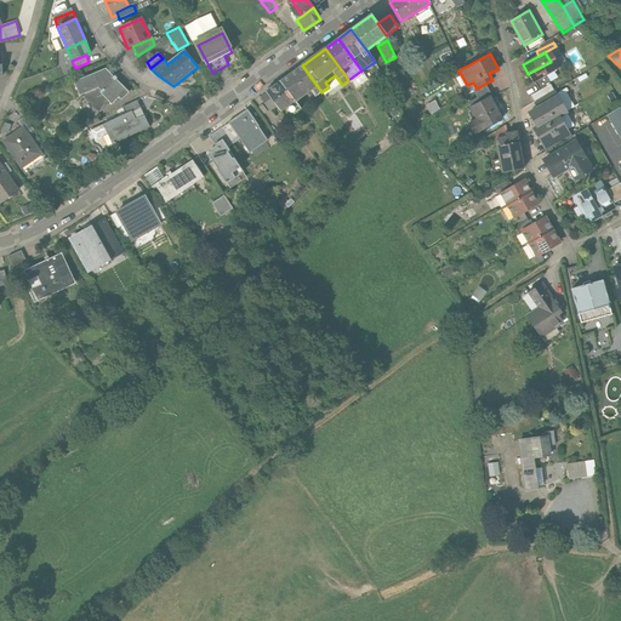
[(55,58),(46,62),(49,69),(57,66),(55,58)]
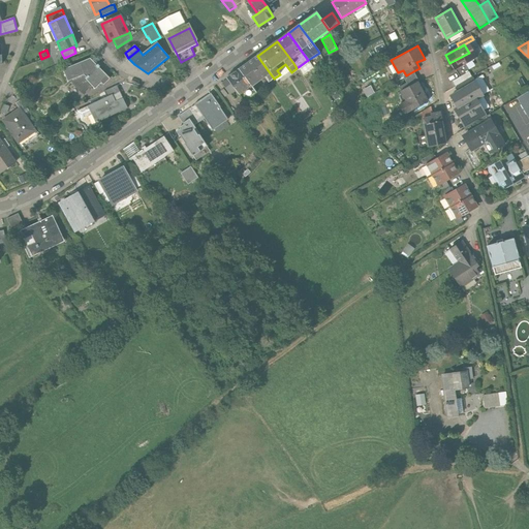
[(473,60),(469,53),(449,63),(455,71),(456,70),(465,65),(473,60)]
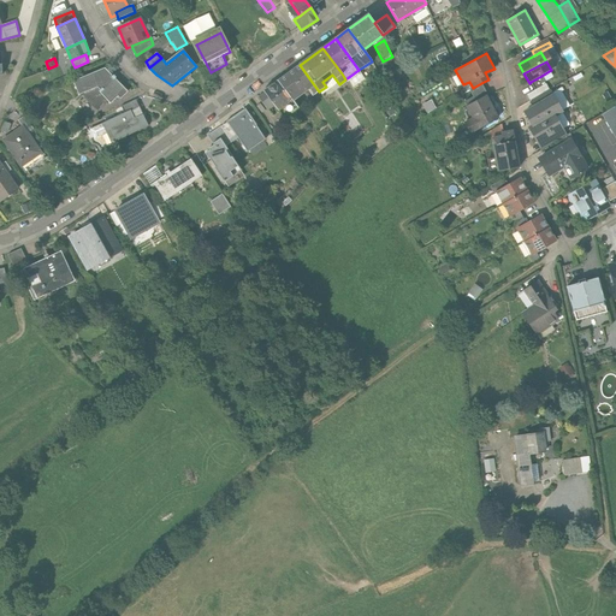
[(313,96),(319,92),(300,65),(278,81),(292,100),(309,89),(311,92),(313,96)]
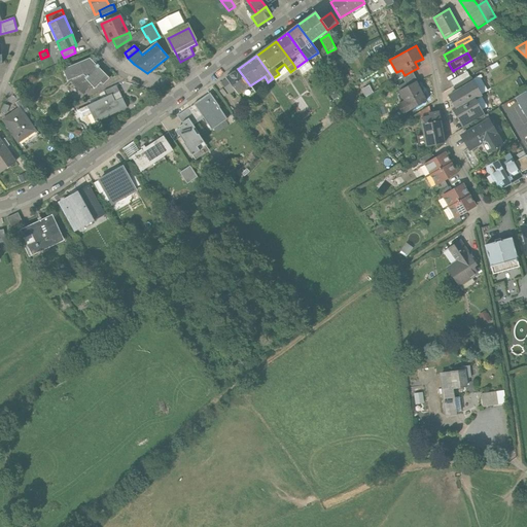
[(64,69),(68,79),(83,94),(93,83),(96,86),(101,81),(104,83),(109,77),(99,67),(100,65),(98,63),(97,64),(90,57),(64,69)]
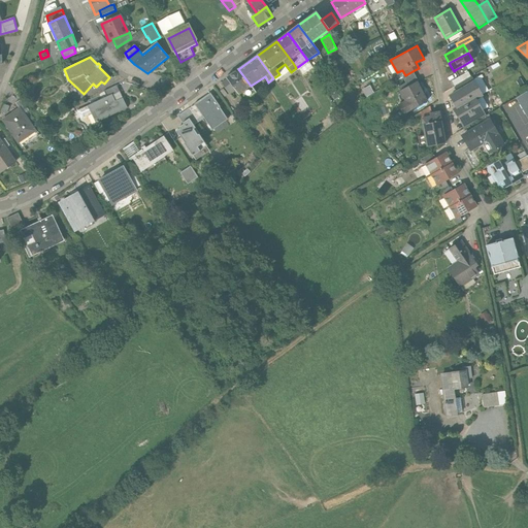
[(453,81),(455,87),(471,77),(464,65),(455,70),(460,77),(453,81)]
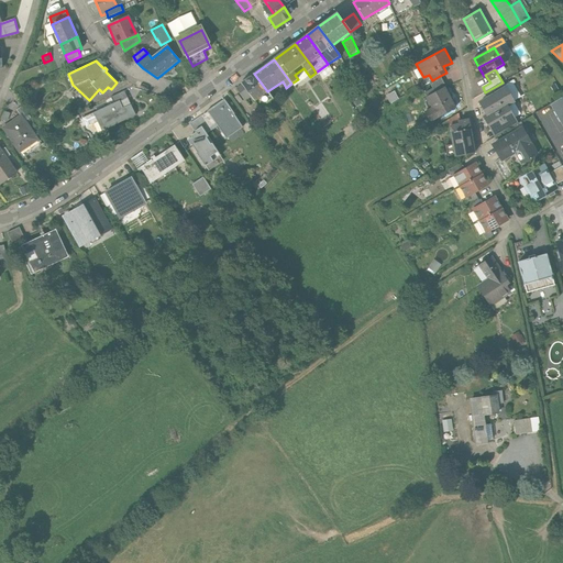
[(273,99),(267,91),(254,74),(241,84),(242,85),(251,97),(254,101),(261,96),(267,103),(273,99)]
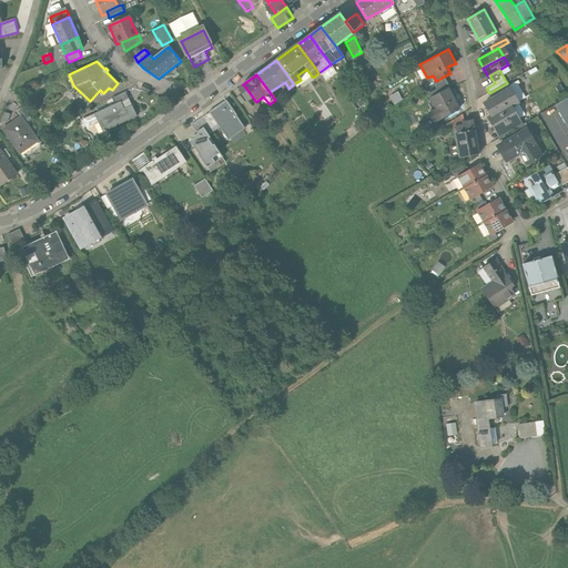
[(448,85),(444,77),(436,81),(440,90),(448,85)]
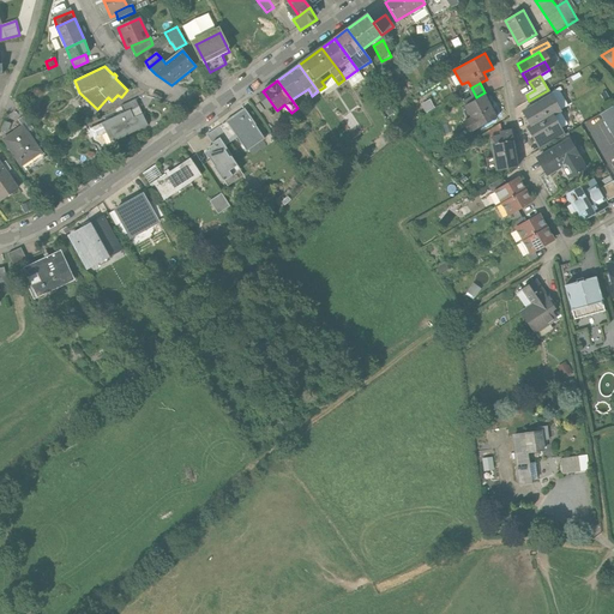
[(522,107),(531,124),(553,112),(560,108),(551,91),(522,107)]
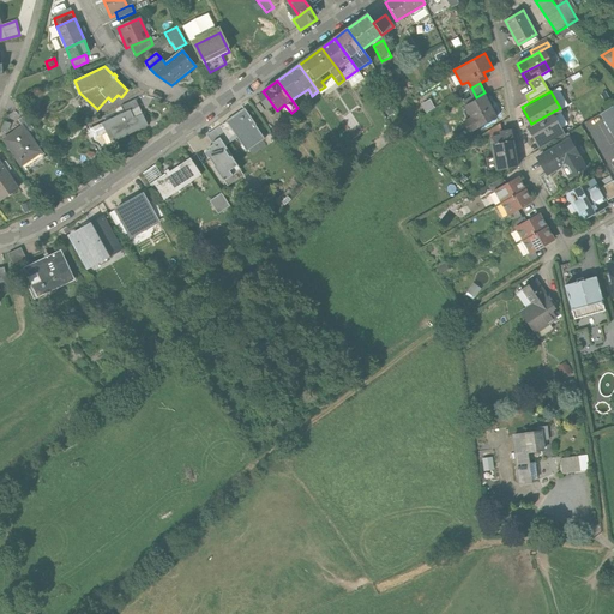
[(266,109),(274,106),(264,92),(258,97),(266,109)]
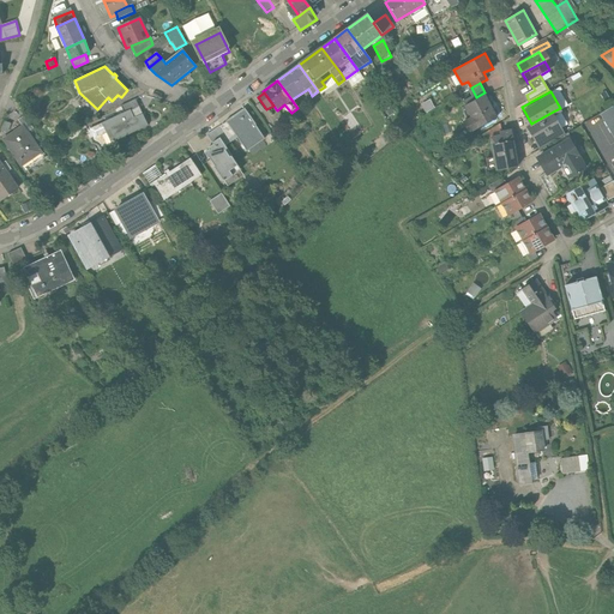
[(463,119),(469,130),(497,114),(485,92),(476,97),(464,103),(470,114),(463,119)]
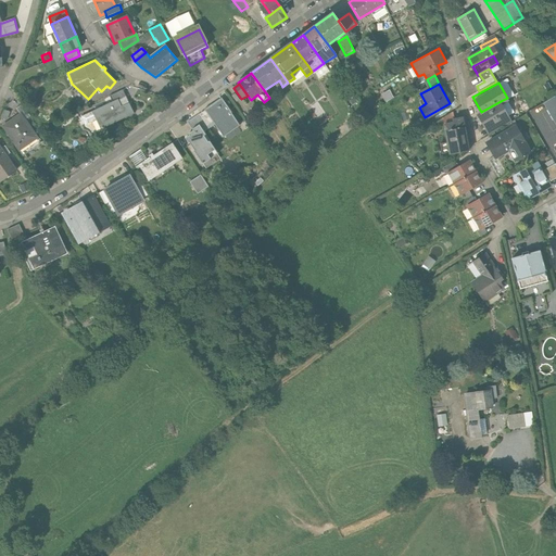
[(111,96),(113,101),(118,99),(123,106),(130,103),(124,89),(111,96)]
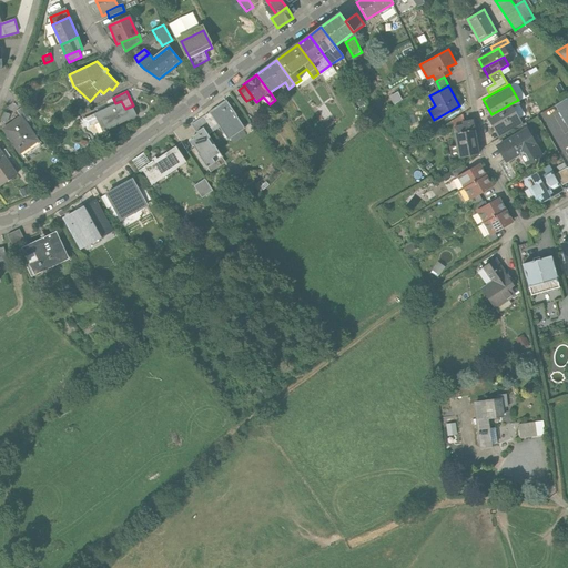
[(567,95),(555,104),(567,129),(567,95)]
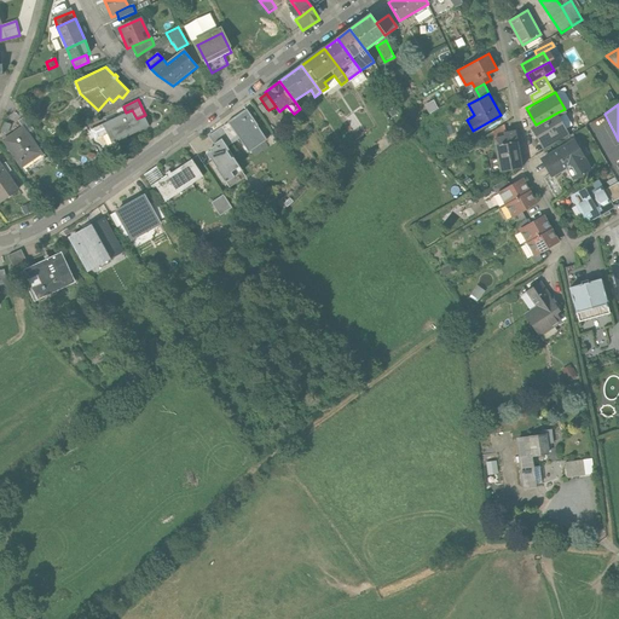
[(258,126),(247,109),(227,122),(229,123),(238,139),(248,152),(266,140),(258,126)]
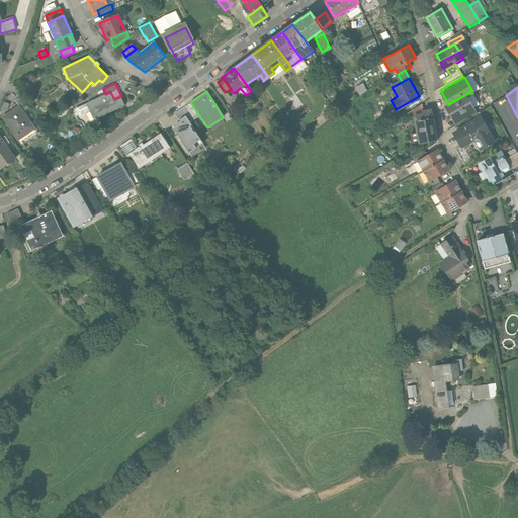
[(125,104),(121,96),(114,99),(110,92),(105,94),(88,103),(91,110),(95,119),(125,104)]
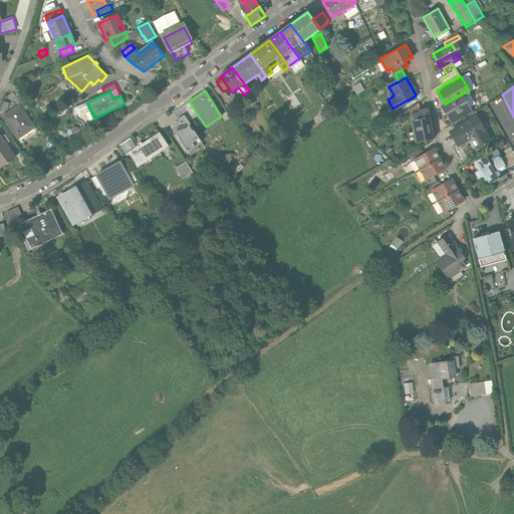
[(472,110),(463,93),(445,103),(442,104),(451,121),(472,110)]
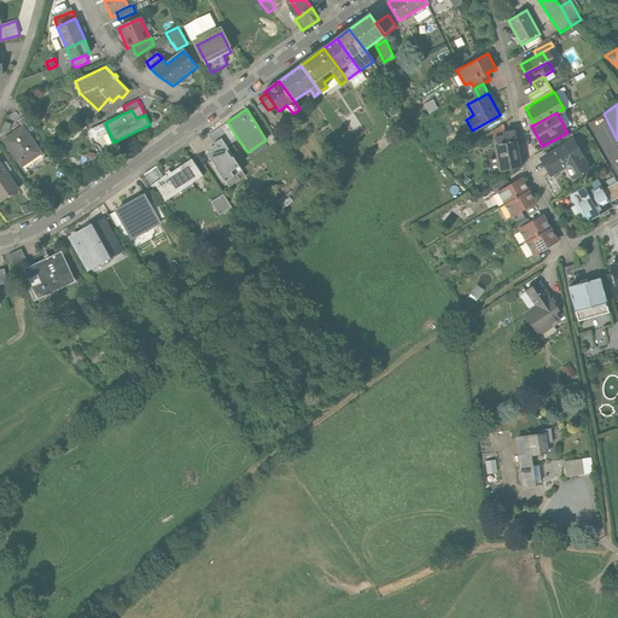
[(18,120),(23,127),(28,133),(33,129),(24,116),(18,120)]
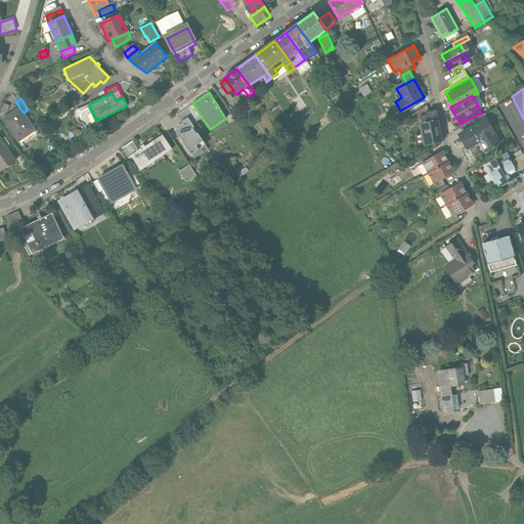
[(508,98),(496,104),(500,113),(513,106),(508,98)]
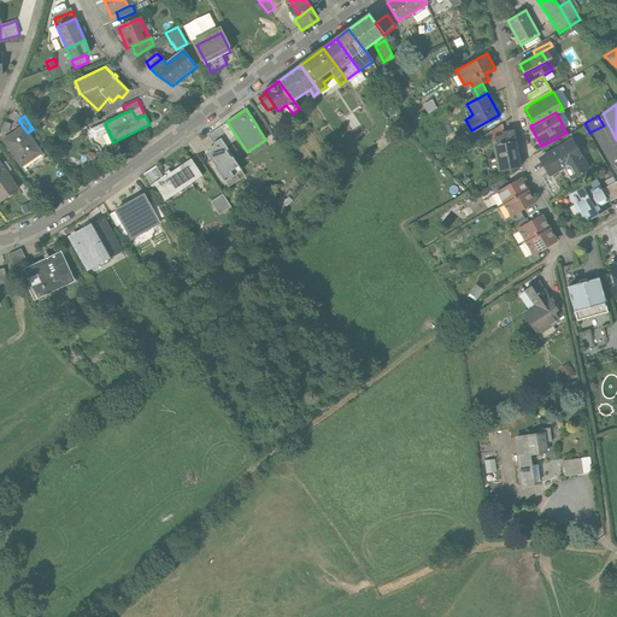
[(97,137),(109,131),(105,123),(92,129),(97,137)]
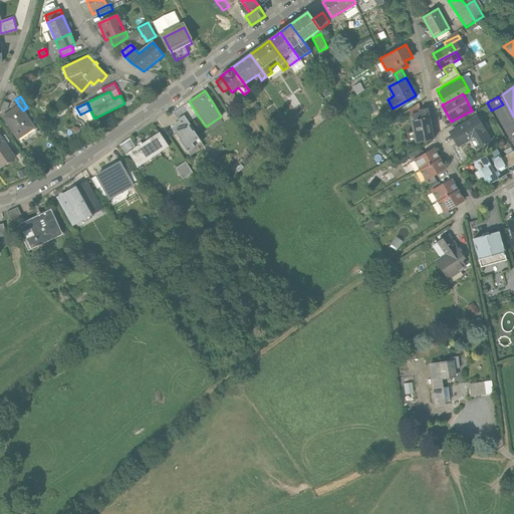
[(198,115),(190,102),(185,106),(192,116),(194,118),(198,115)]
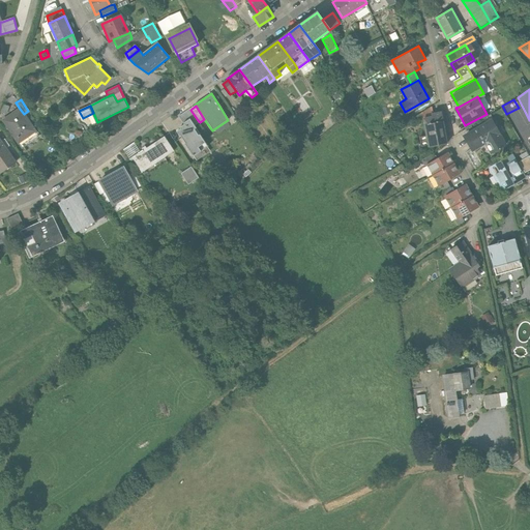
[(20,109),(3,120),(19,143),(36,131),(24,114),(20,109)]
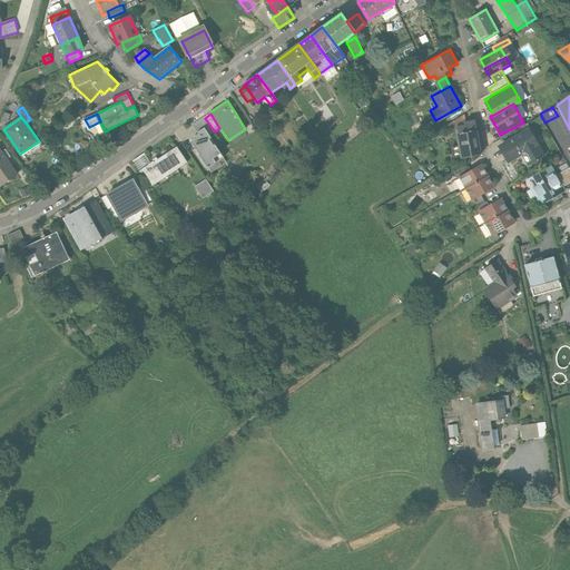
[(192,125),(197,133),(204,128),(209,136),(215,131),(213,129),(205,118),(204,117),(192,125)]
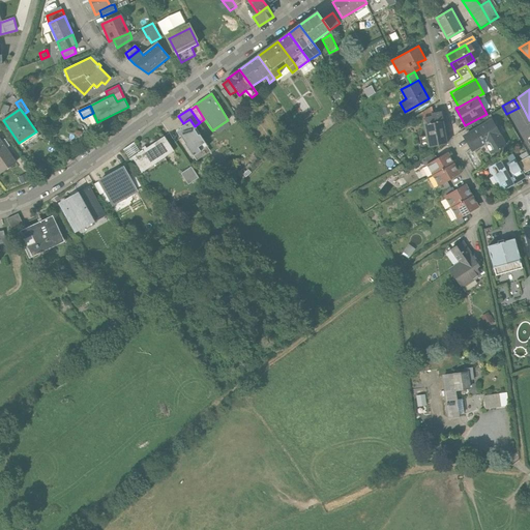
[(423,116),(424,124),(443,122),(441,110),(432,111),(432,114),(423,116)]
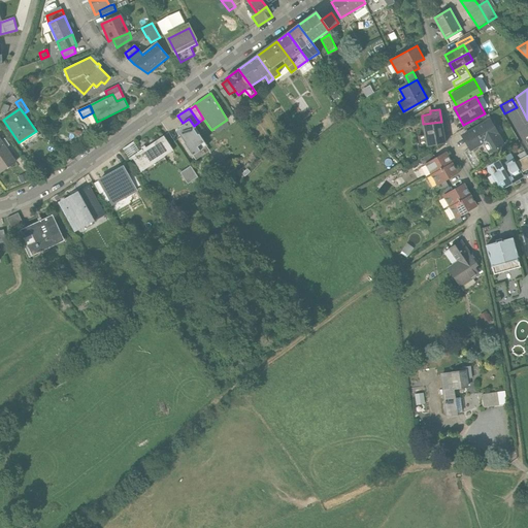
[(335,111),(328,116),(331,122),(338,118),(335,111)]
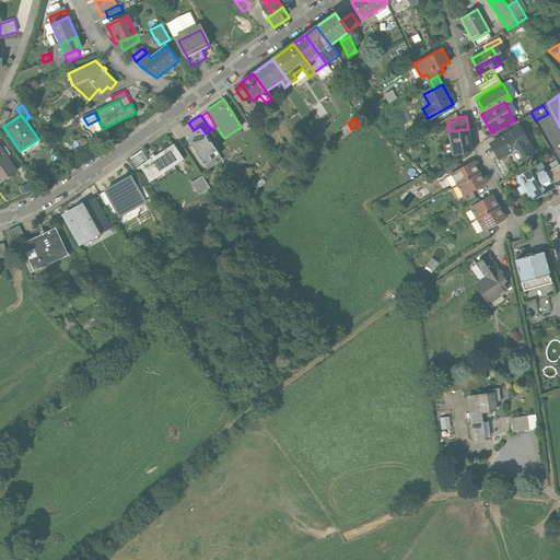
[(520,125),(489,141),(499,158),(513,150),(518,162),(535,153),(520,125)]
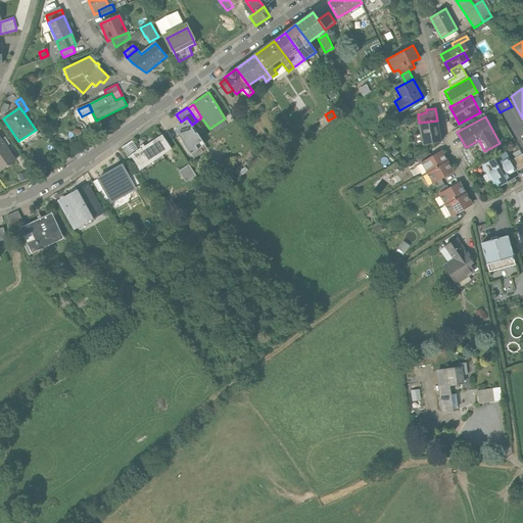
[(182,142),(190,154),(204,145),(197,133),(192,125),(187,117),(181,122),(182,123),(177,126),(178,128),(174,130),(177,135),(178,135),(182,141),(182,142)]
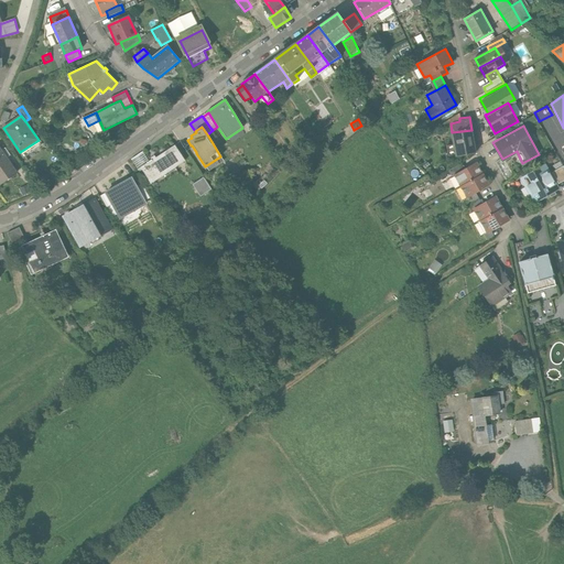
[(452,132),(456,156),(475,153),(472,130),(452,132)]
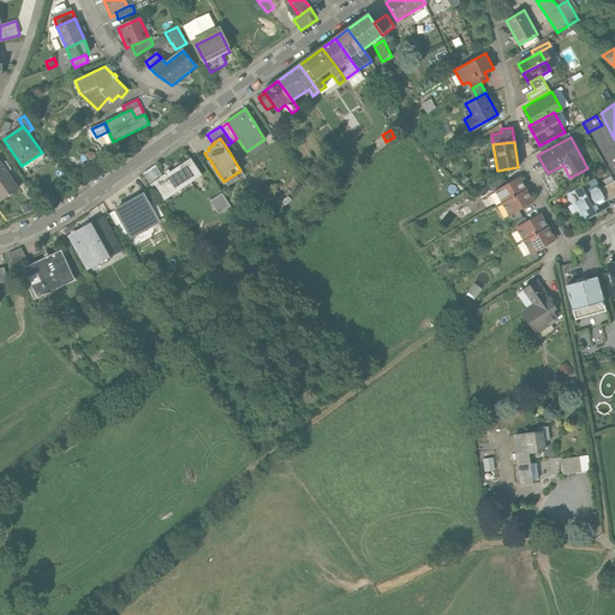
[(156,180),(166,193),(190,178),(192,181),(202,175),(190,159),(166,175),(165,174),(162,175),(162,177),(161,178),(156,180)]
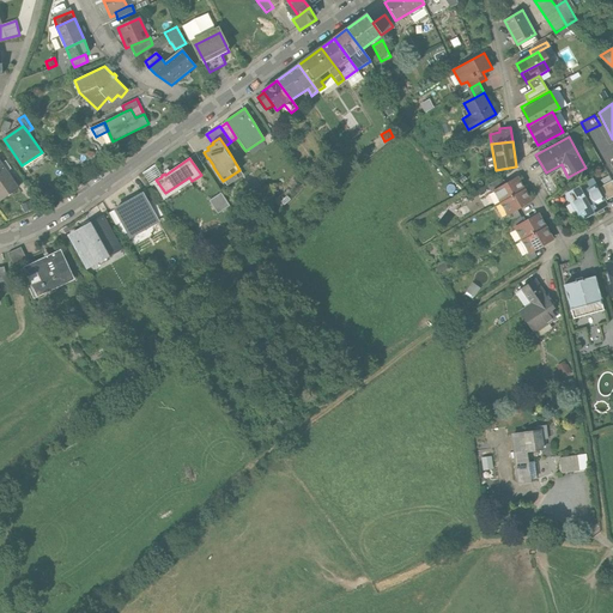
[(0,198),(1,199),(19,187),(0,161),(0,198)]
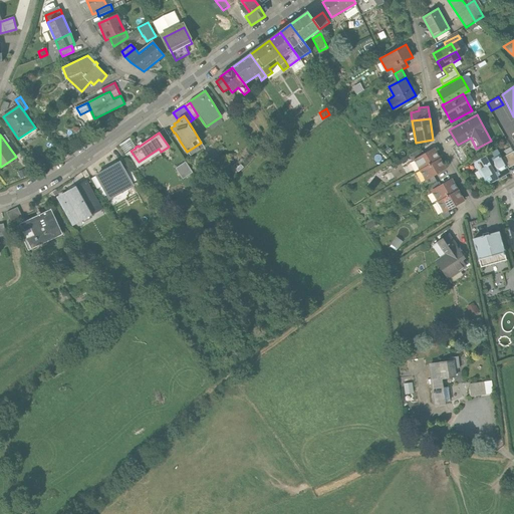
[(127,153),(131,151),(135,149),(129,140),(119,147),(124,155),(127,153)]
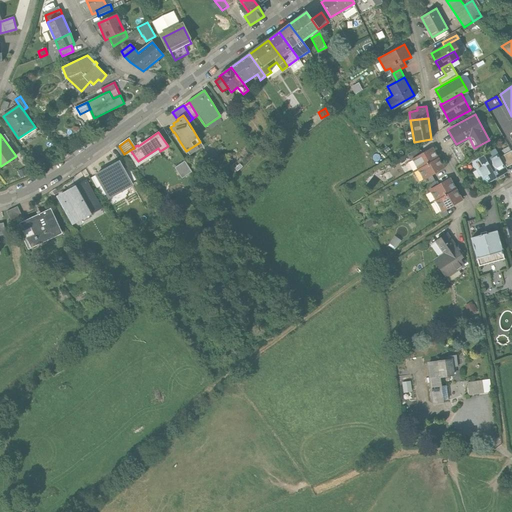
[(503,154),(501,155),(507,166),(511,163),(511,152),(508,146),(501,150),(503,154)]
